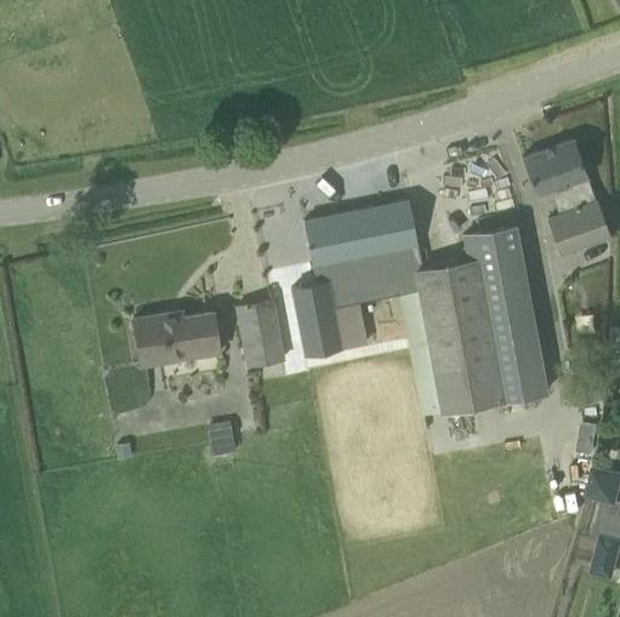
[(610,240),(574,141),(523,159),(538,199),(552,194),(561,216),(549,221),(562,257),(610,240)]
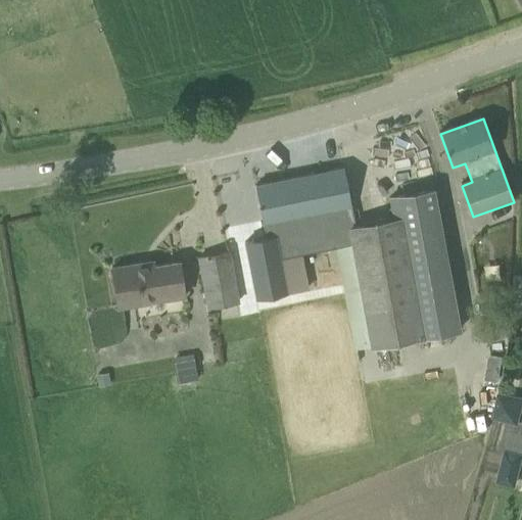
[(357,229),(344,171),(256,188),(267,240),(247,243),(258,302),(291,296),(284,258),(336,249),(339,248),(352,245),(350,230),(357,229)]
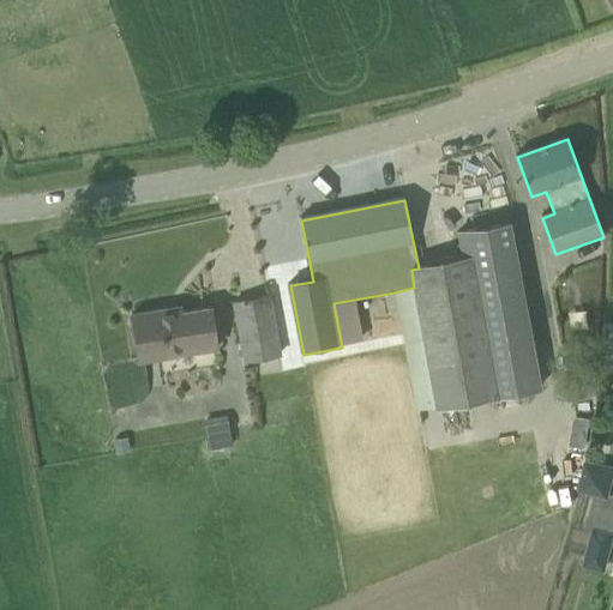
[(418,412),(438,409),(500,399),(499,396),(542,388),(535,351),(512,223),(458,233),(462,260),(419,269),(412,270),(414,288),(398,291),(395,293),(400,314),(391,315),(395,336),(403,333),(418,412)]
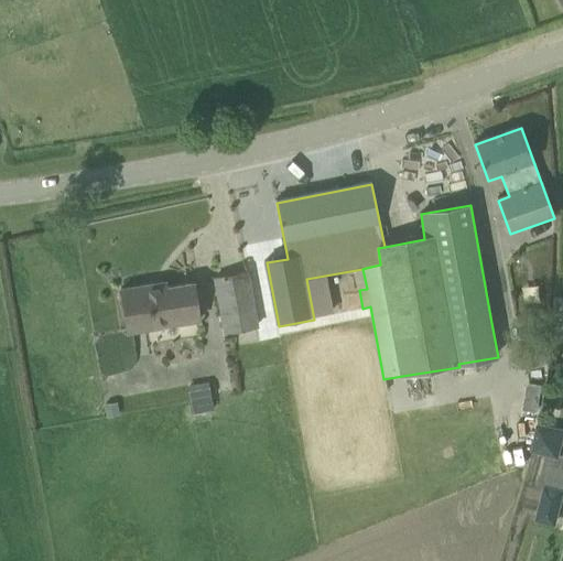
[(226,335),(259,330),(248,274),(216,280),(226,335)]
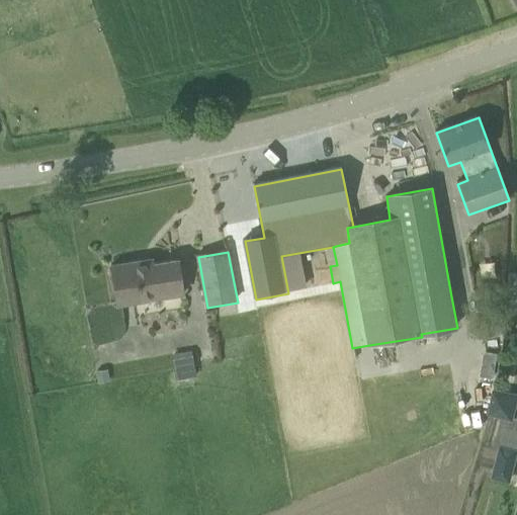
[(118,308),(184,297),(178,262),(153,266),(152,261),(112,267),(118,308)]
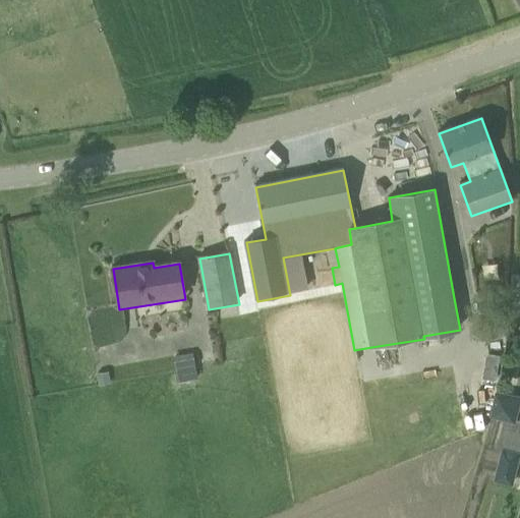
[(108,373),(97,377),(99,387),(110,385),(108,373)]
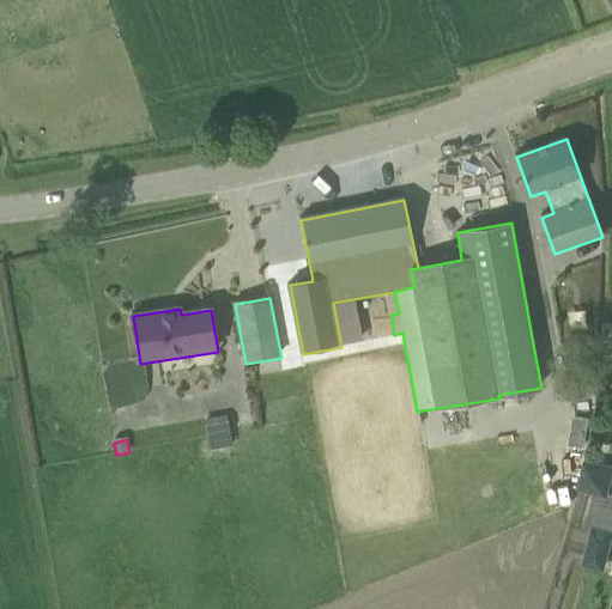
[(593,529),(611,534),(611,499),(610,498),(611,491),(611,468),(585,463),(579,493),(594,497),(586,531),(592,533),(593,529)]
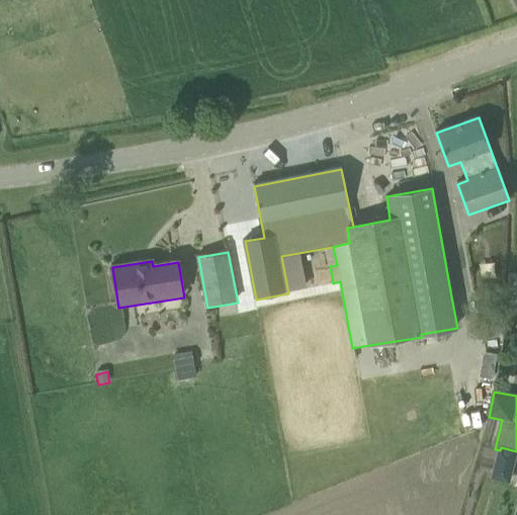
[(500,450),(492,480),(511,485),(516,463),(516,451),(501,447),(500,450)]
